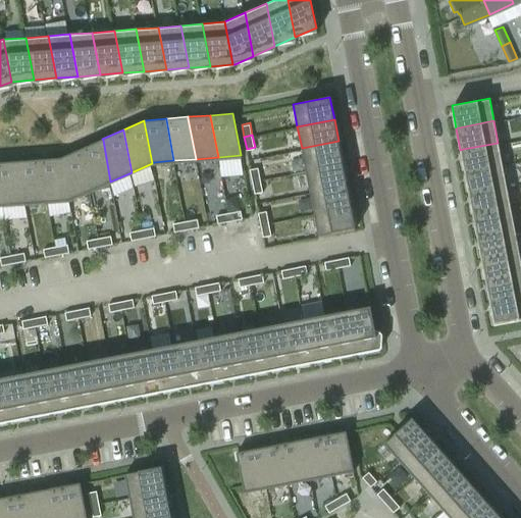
[(102,139),(82,148),(82,149),(90,191),(110,182),(103,140),(102,139)]
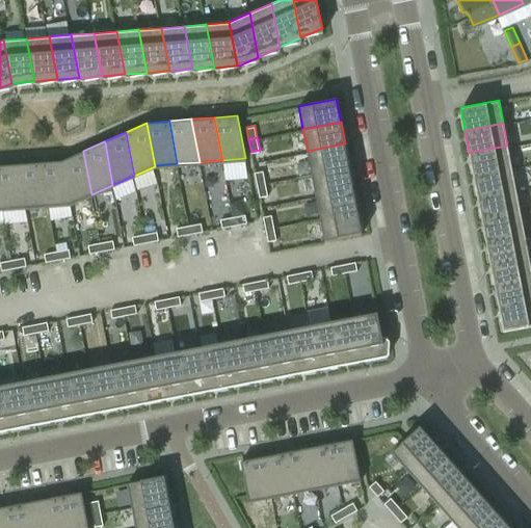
[(349,165),(345,143),(308,151),(312,173),(349,165)]
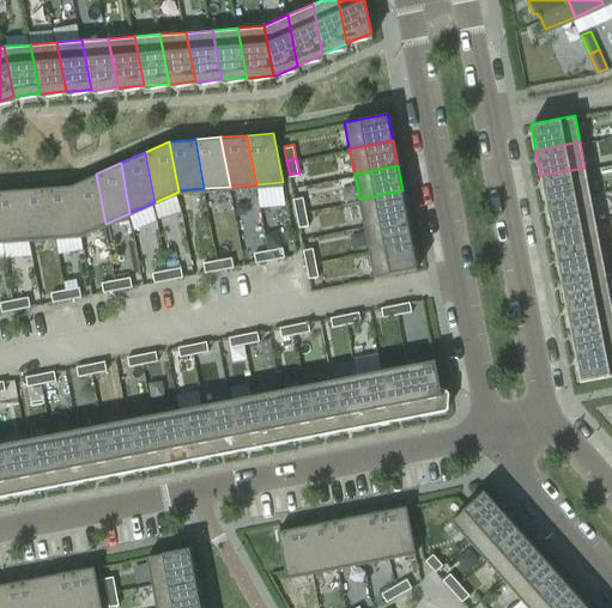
[(549,201),(591,193),(585,168),(544,175),(540,176),(545,201),(549,201)]
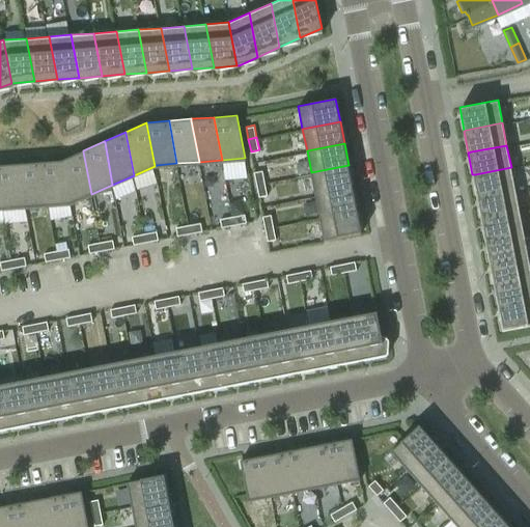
[(91,194),(83,151),(83,150),(62,160),(62,161),(71,202),(73,202),(91,194)]
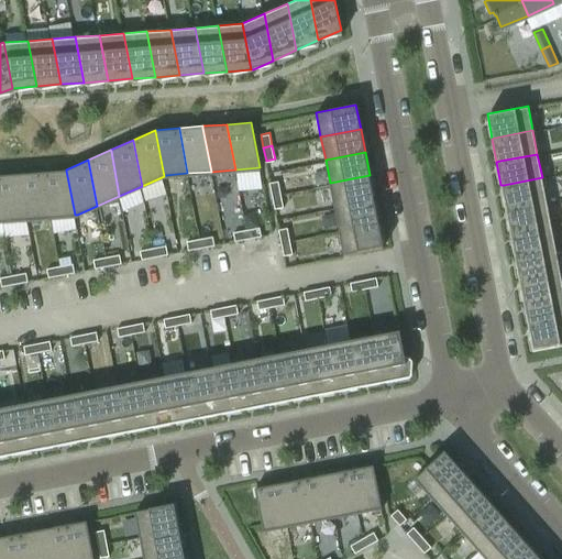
[(66,171),(66,170),(42,171),(42,173),(51,217),(75,215),(66,171)]
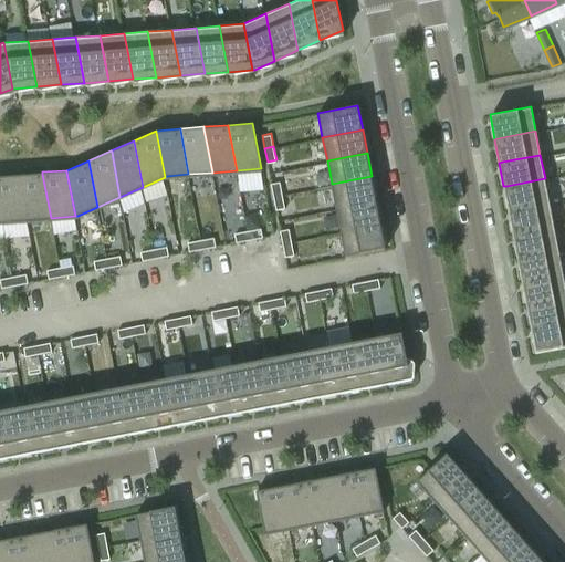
[(42,174),(42,172),(18,174),(19,176),(27,219),(51,218),(42,174)]
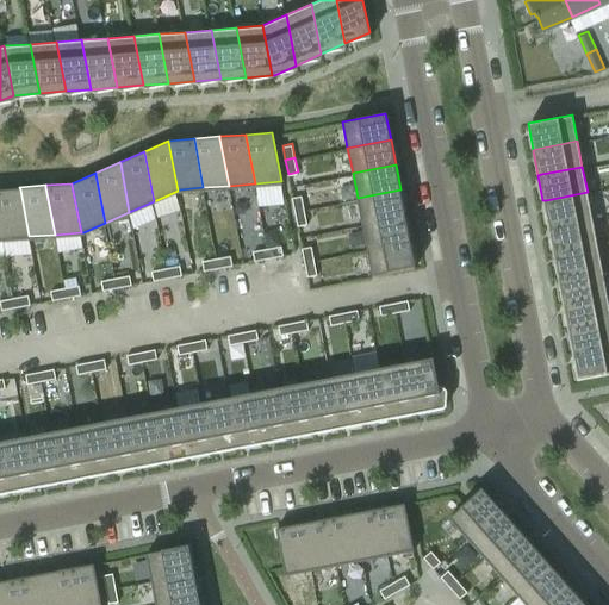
[(19,187),(0,188),(0,220),(4,238),(29,236),(20,189),(19,187)]
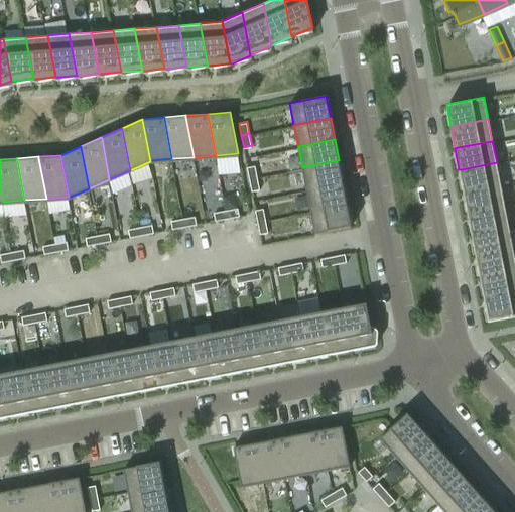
[(343,181),(339,160),(302,167),(306,189),(343,181)]
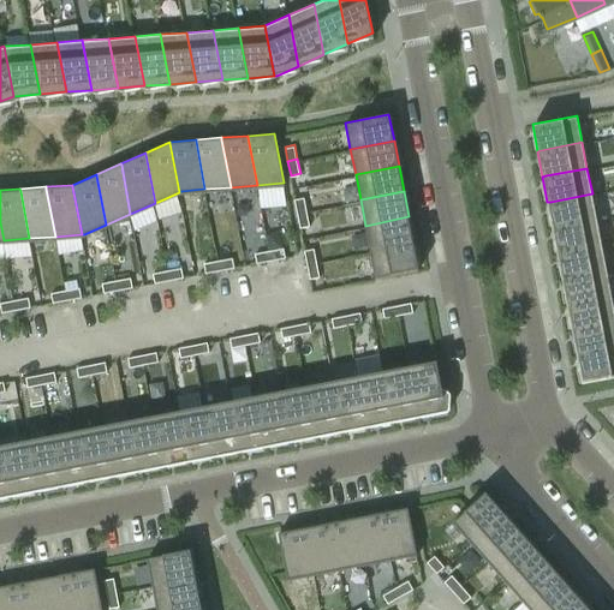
[(555,227),(597,219),(592,193),(550,202),(547,202),(553,227),(555,227)]
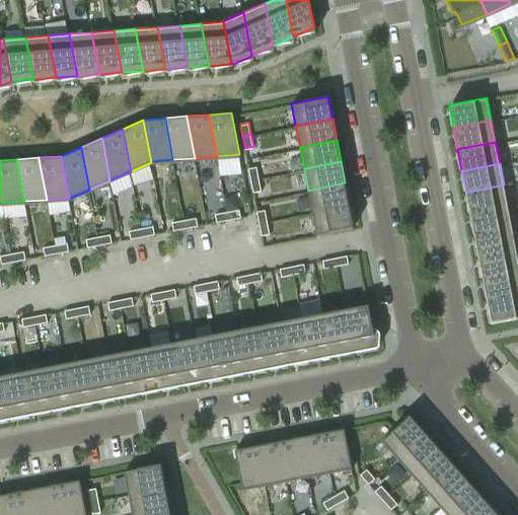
[(248,166),(251,178),(260,177),(256,165),(248,166)]
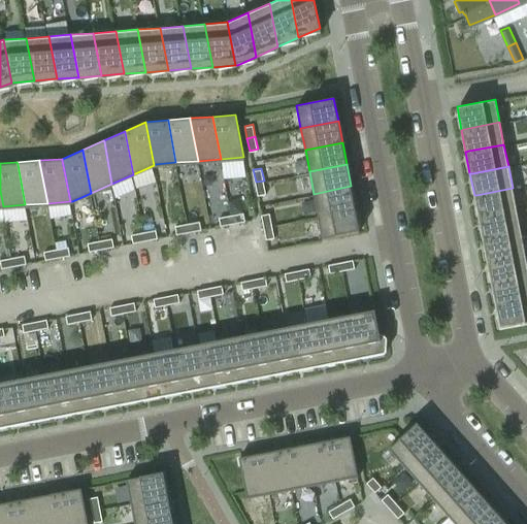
[(266,193),(264,181),(256,182),(258,194),(266,193)]
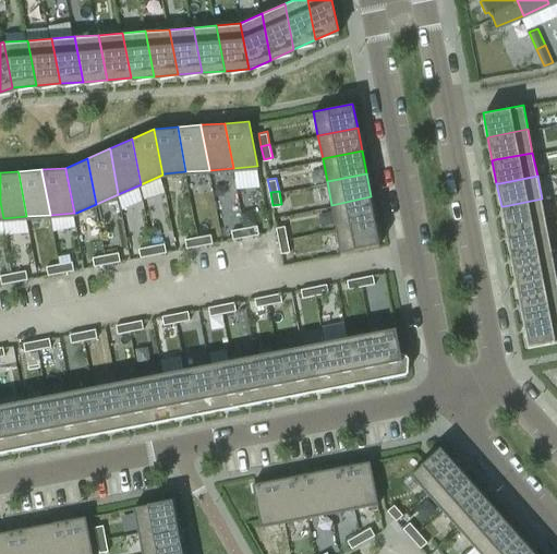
[(371,196),(331,205),(336,228),(375,220),(371,196)]
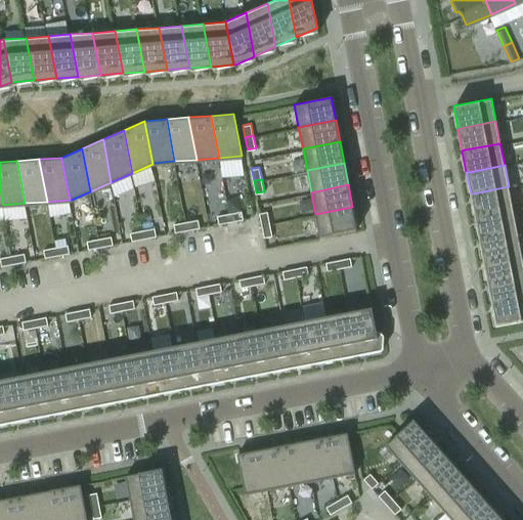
[(477,215),(513,208),(509,186),(473,193),(471,193),(475,215),(477,215)]
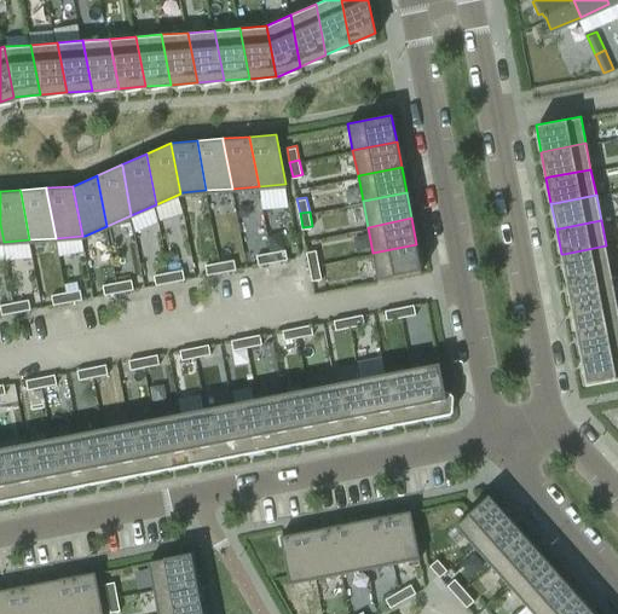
[(416,244),(373,253),(377,279),(421,271),(416,244)]
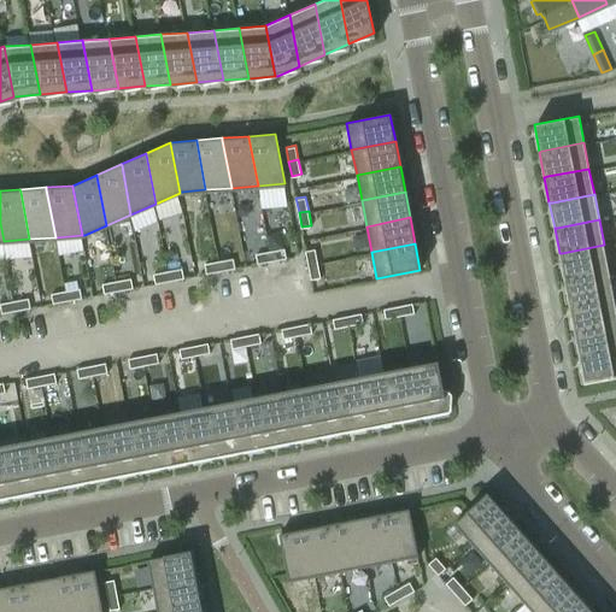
[(567,278),(609,270),(604,245),(562,253),(559,253),(564,280),(567,278)]
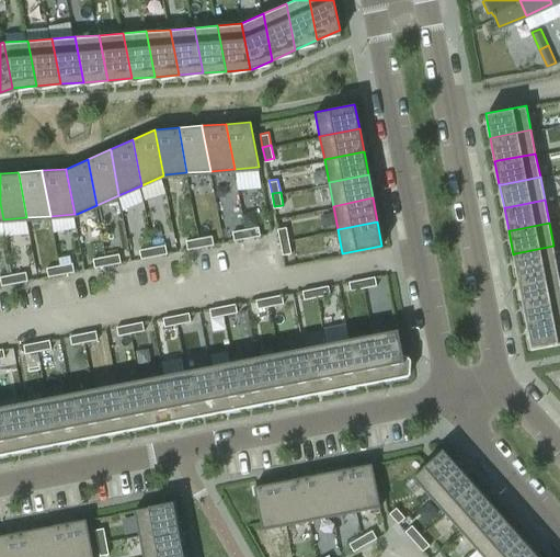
[(259,225),(246,227),(248,236),(261,234),(259,225)]
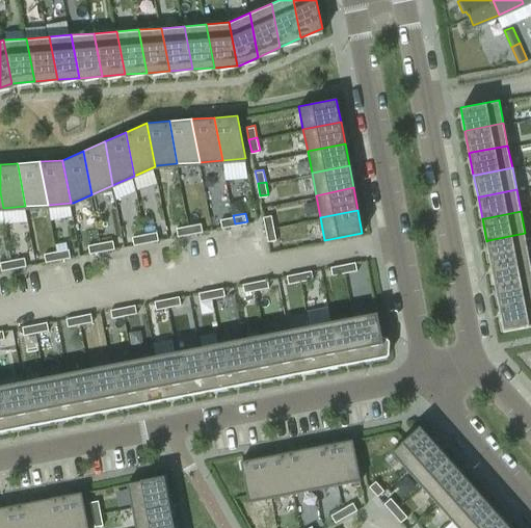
[(263,215),(266,228),(274,226),(272,213),(263,215)]
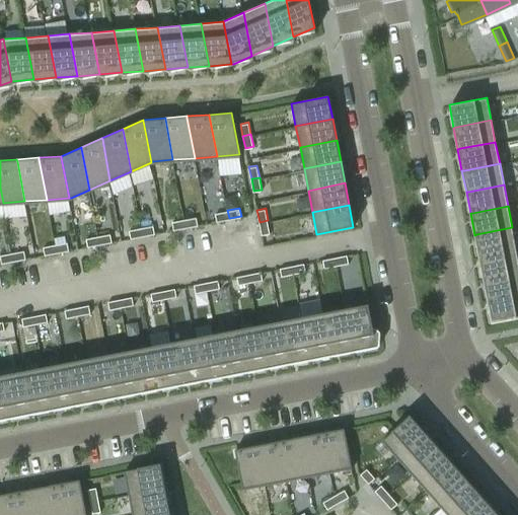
[(217,221),(229,218),(227,210),(215,212),(217,221)]
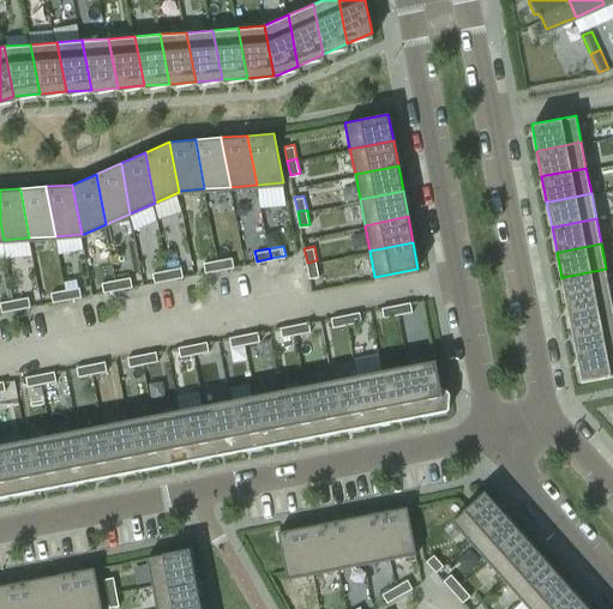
[(233,255),(218,258),(220,267),(234,265),(233,255)]
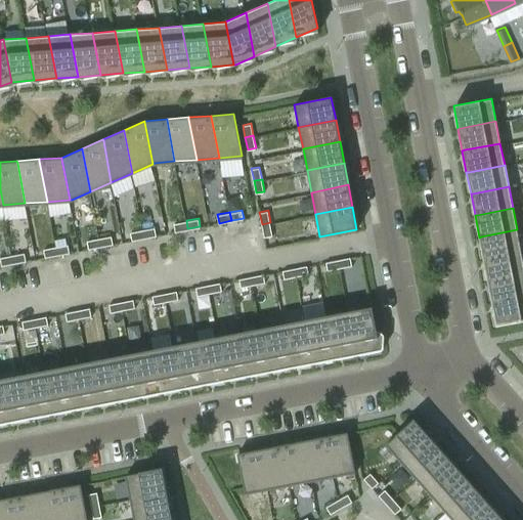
[(175,231),(187,228),(186,220),(174,223),(175,231)]
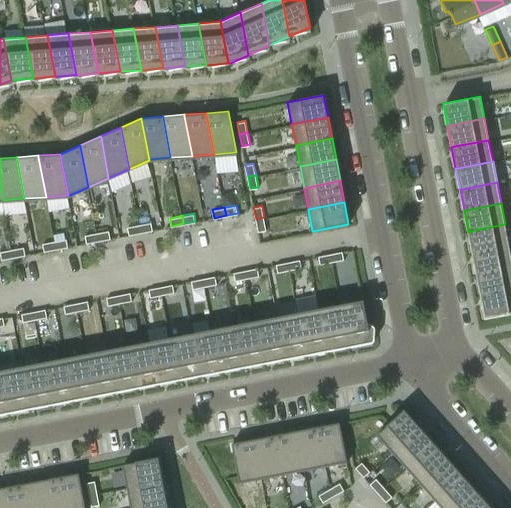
[(266,229),(264,217),(256,219),(258,231),(266,229)]
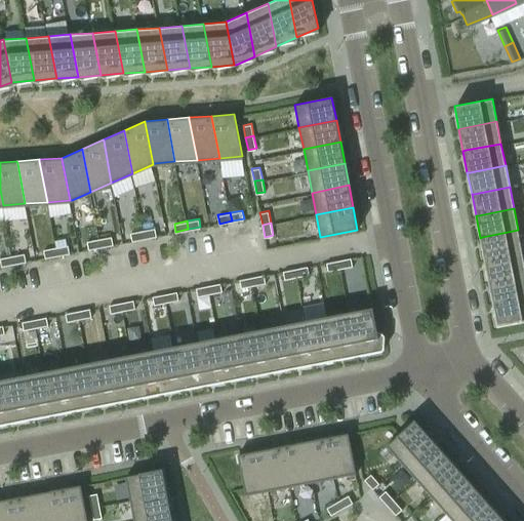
[(155,227),(143,230),(145,238),(157,235),(155,227)]
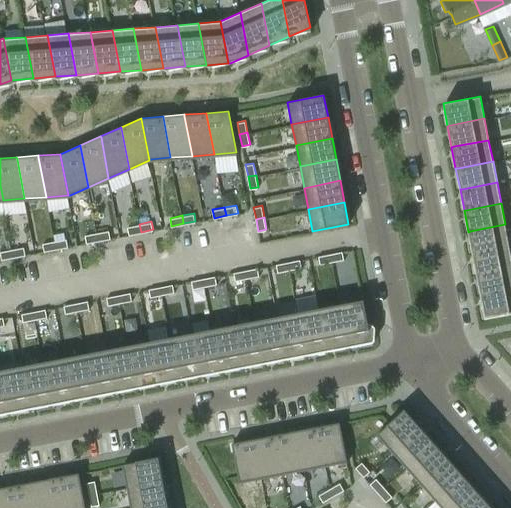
[(141,232),(139,224),(127,226),(129,234),(141,232)]
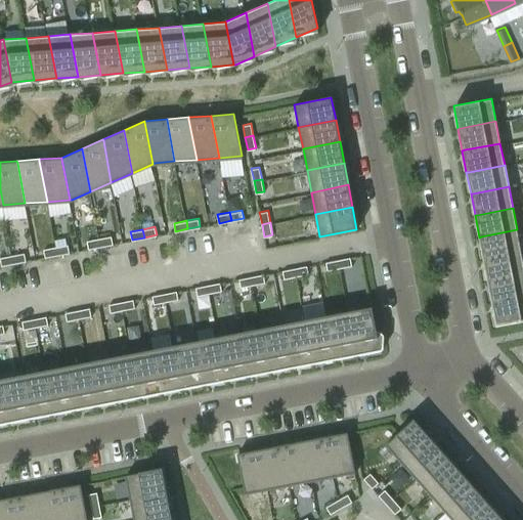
[(521,252),(517,229),(481,236),(479,237),(483,259),(485,258),(521,252)]
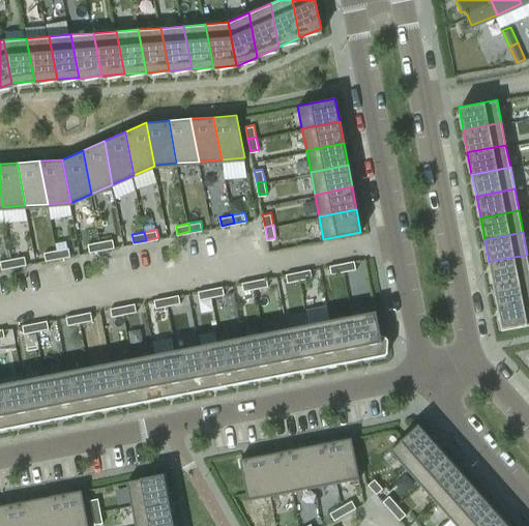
[(113,237),(100,240),(103,249),(114,246),(113,237)]
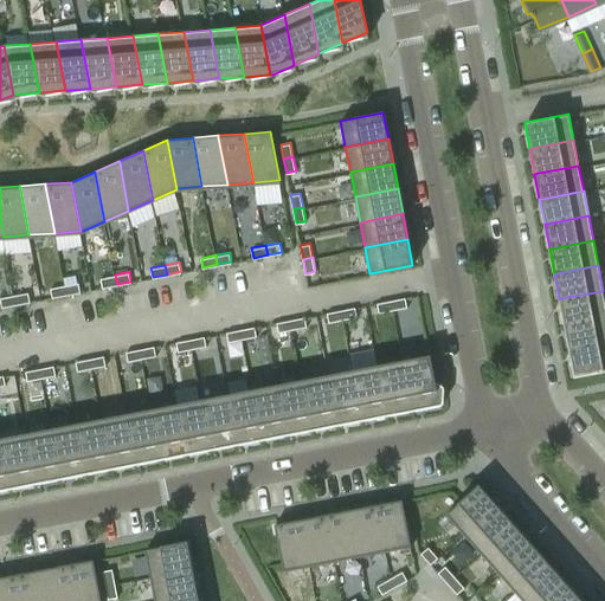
[(103,286),(117,284),(115,275),(101,277),(103,286)]
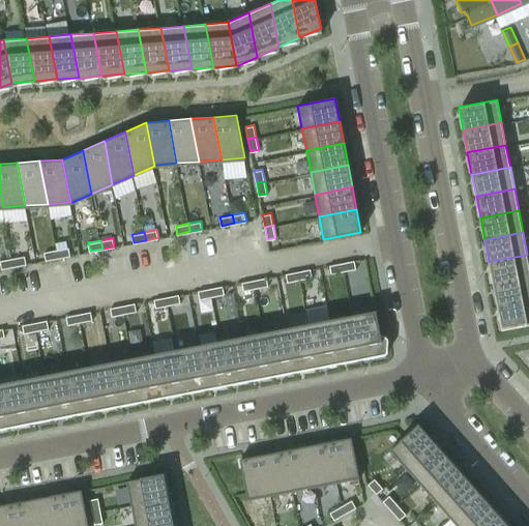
[(68,246),(57,249),(58,257),(70,255),(68,246)]
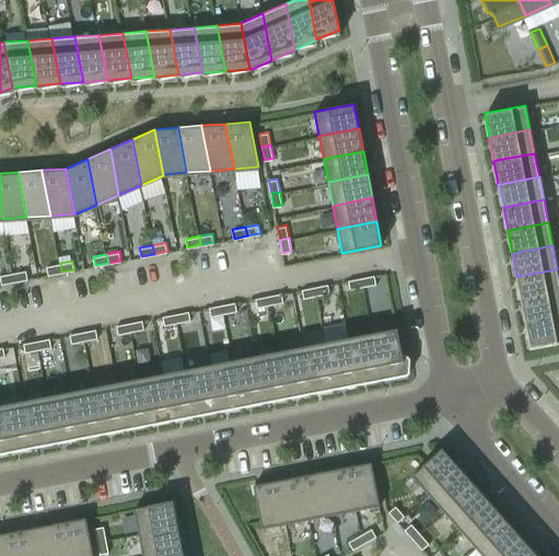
[(48,274),(61,271),(60,263),(47,265),(48,274)]
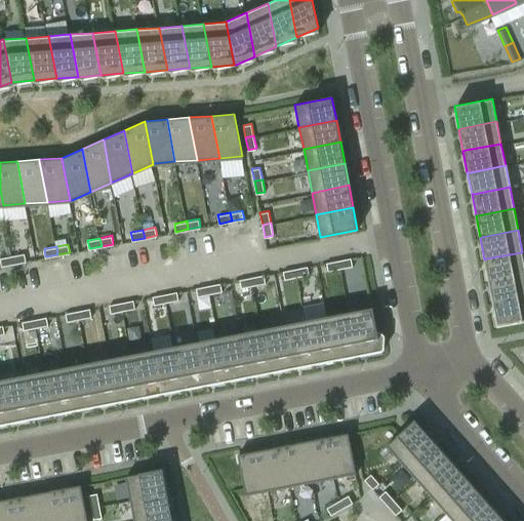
[(12,254),(14,263),(27,261),(25,252),(12,254)]
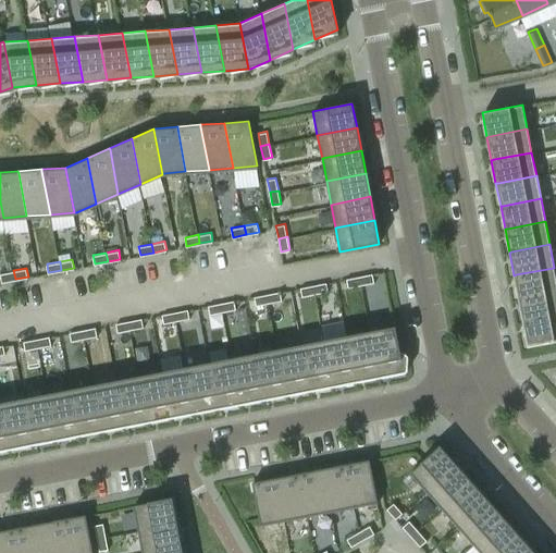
[(520,298),(555,291),(555,275),(554,268),(516,274),(514,275),(518,298),(520,298)]
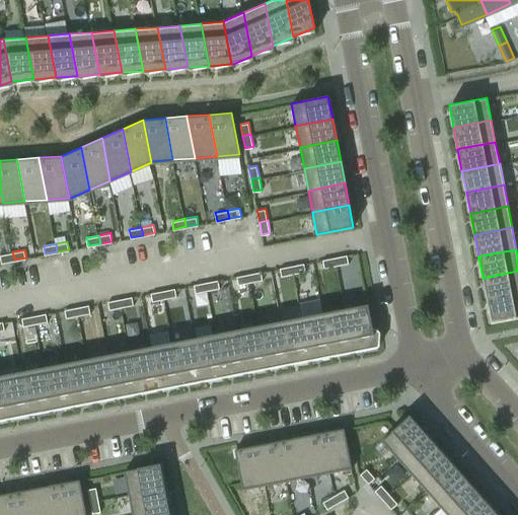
[(14,260),(12,251),(0,253),(2,263),(14,260)]
